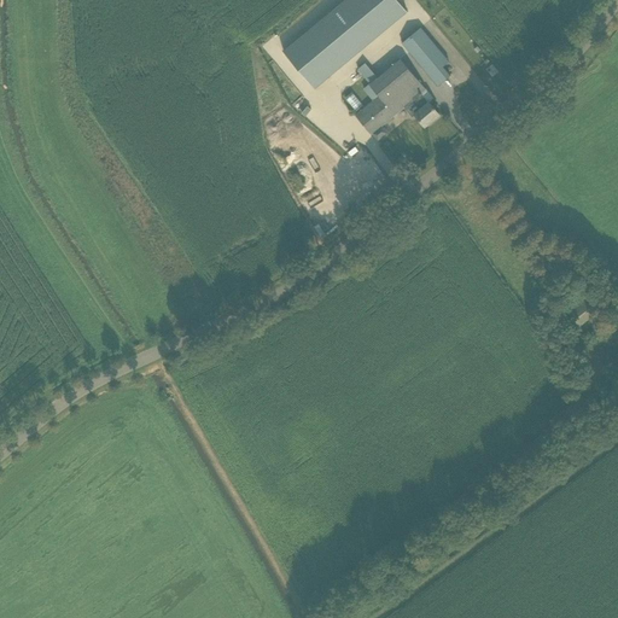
[(397,0),(345,0),(284,52),(314,88),(407,12),(397,0)]
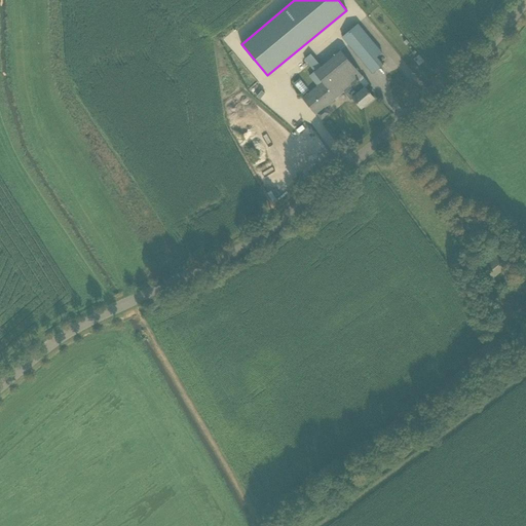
[(358,24),(342,37),(373,74),(383,65),(376,57),(382,52),(358,24)]
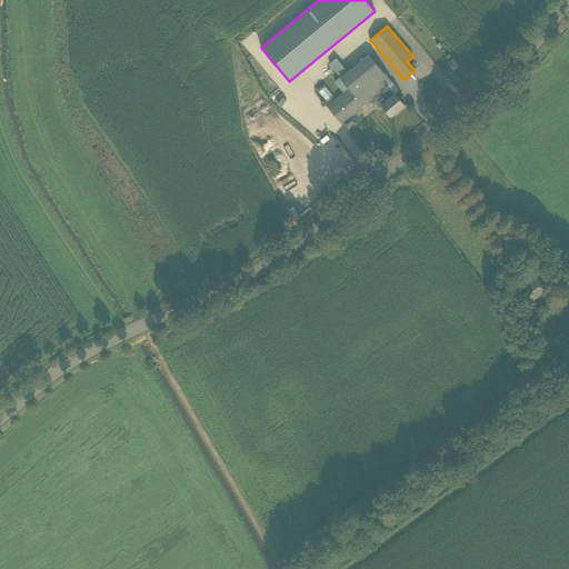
[(333,83),(342,95),(328,107),(342,123),(371,99),(379,108),(382,106),(391,117),(405,106),(397,97),(397,98),(387,86),(391,82),(368,55),(333,83)]
